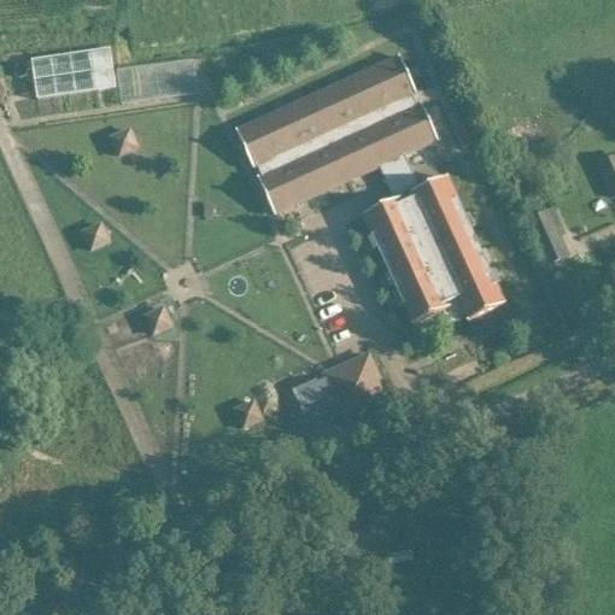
[(101,46),(18,54),(23,97),(105,89),(101,46)]
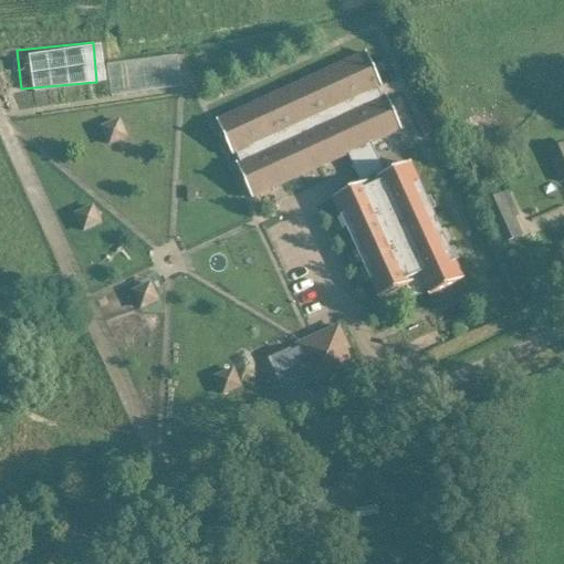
[(368,52),(218,121),(233,154),(238,152),(242,162),(238,164),(253,197),(350,153),(364,184),(335,197),(382,298),(409,284),(415,295),(429,289),(431,294),(465,280),(411,163),(387,174),(373,142),(404,128),(388,95),(384,97),(379,87),(384,85),(368,52)]
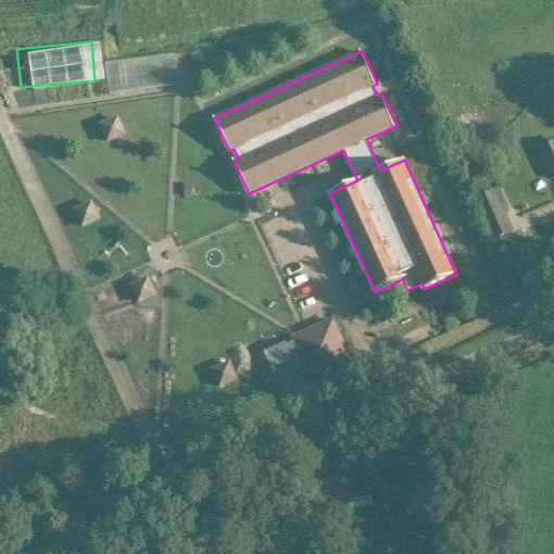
[(118,118),(104,125),(110,138),(124,133),(118,118)]
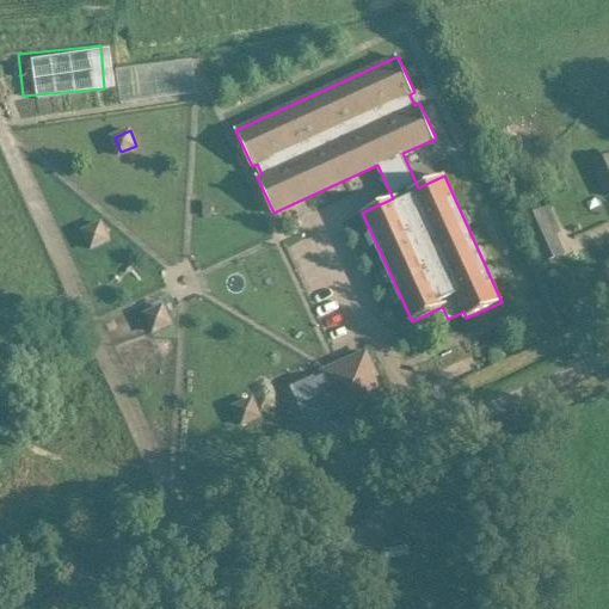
[(608,153),(594,161),(608,194),(608,153)]
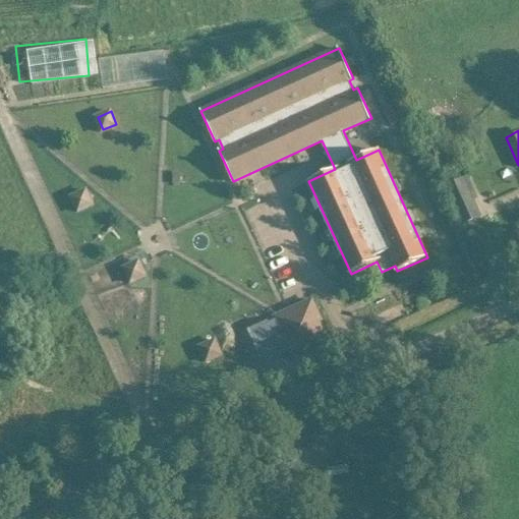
[(480,215),(464,177),(447,185),(463,223),(480,215)]
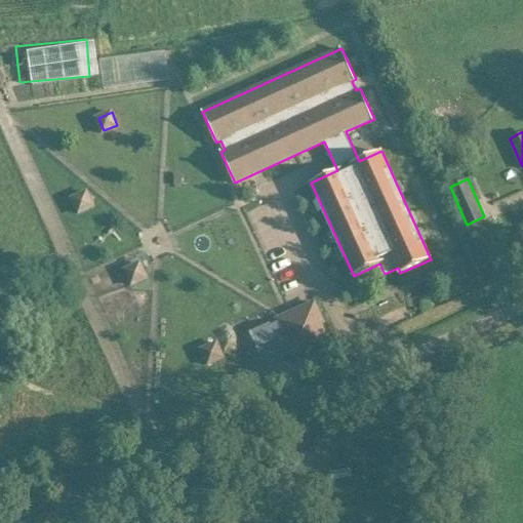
[(87,191),(73,198),(80,212),(94,205),(87,191)]
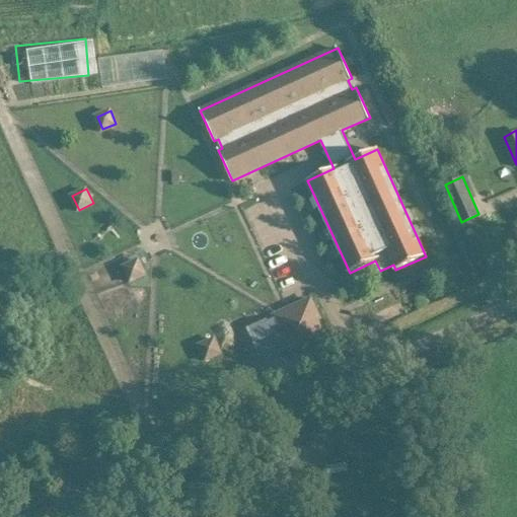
[(139,260),(125,266),(131,281),(146,274),(139,260)]
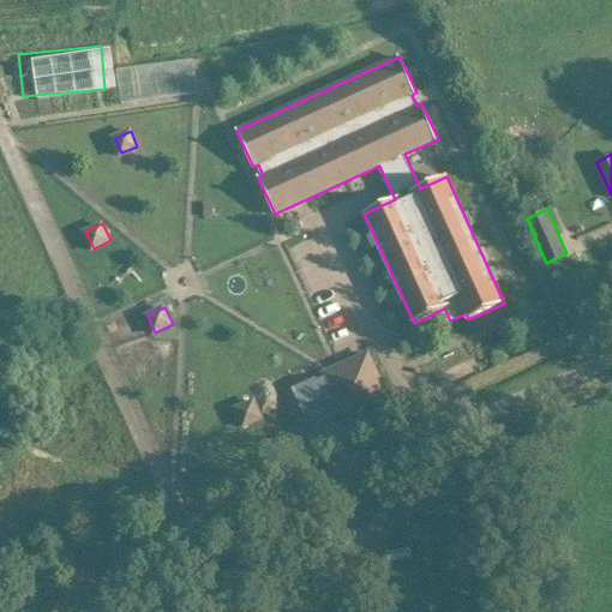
[(389,396),(369,353),(325,373),(346,417),(389,396)]
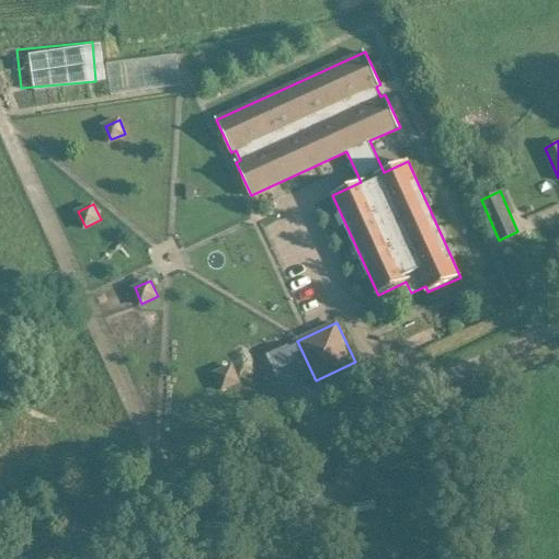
[(232,365),(216,373),(224,389),(239,381),(232,365)]
